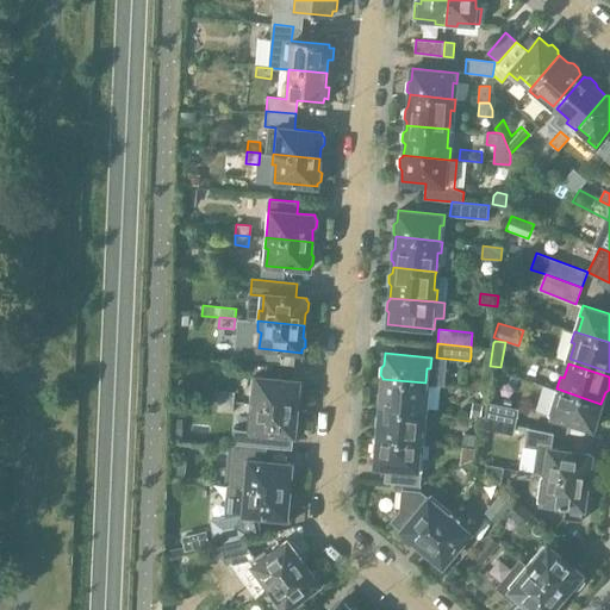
[(250,403),(297,408),(297,397),(300,394),(302,386),(299,384),(299,380),(256,377),(255,393),(251,393),(250,403)]
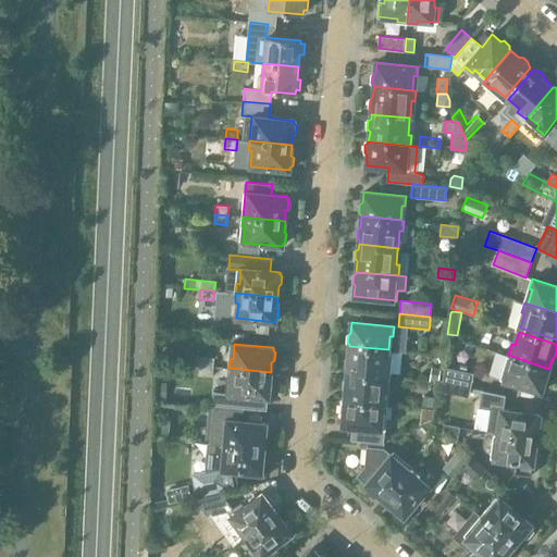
[(391,361),(392,350),(388,349),(349,346),(348,358),(345,359),(345,367),(347,370),(347,374),(385,378),(385,375),(387,360),(391,361)]
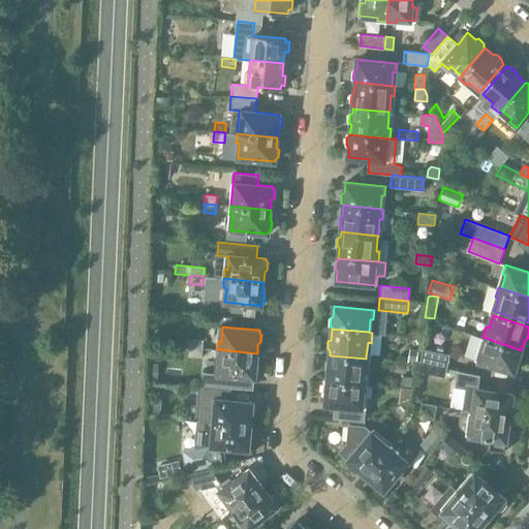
[(521,350),(486,338),(481,351),(478,350),(475,360),(515,372),(518,362),(521,360),(523,353),(521,350)]
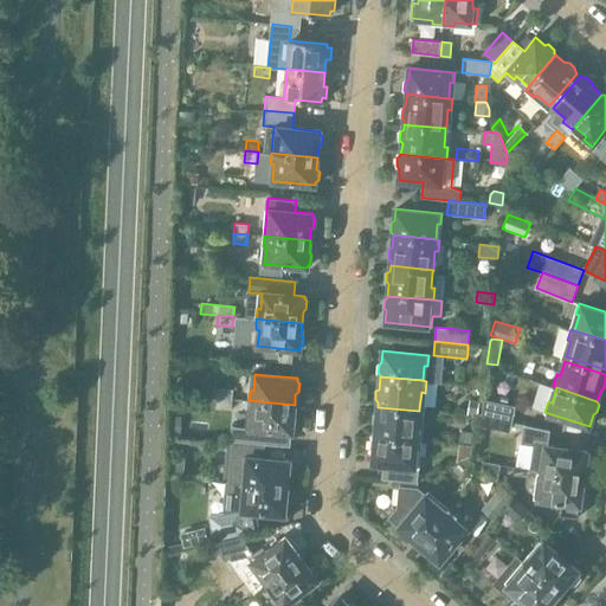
[(217,398),(232,399),(233,389),(218,388),(217,398)]
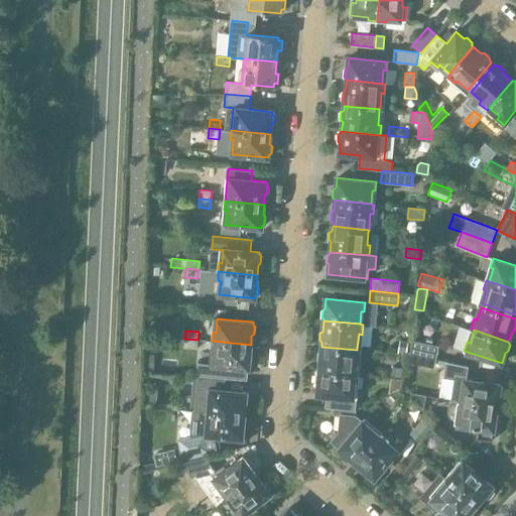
[(197,350),(198,340),(184,339),(183,348),(197,350)]
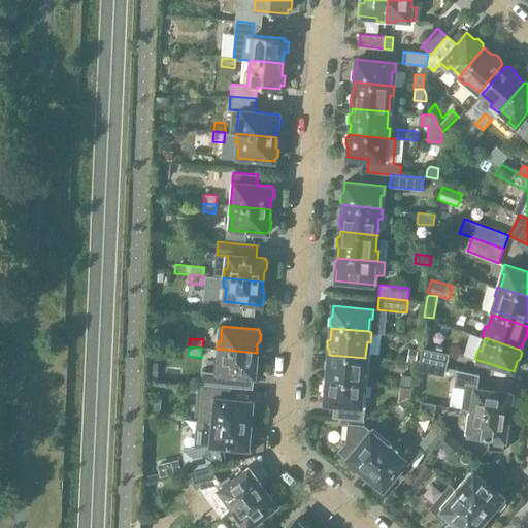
[(419,360),(446,366),(449,354),(422,348),(419,360)]
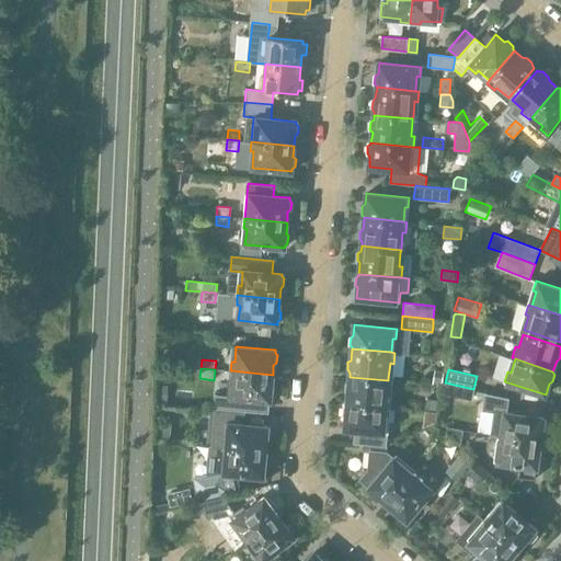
[(272,386),(273,375),(230,370),(229,381),(232,381),(231,397),(271,401),(271,398),(274,396),(274,389),(272,386)]
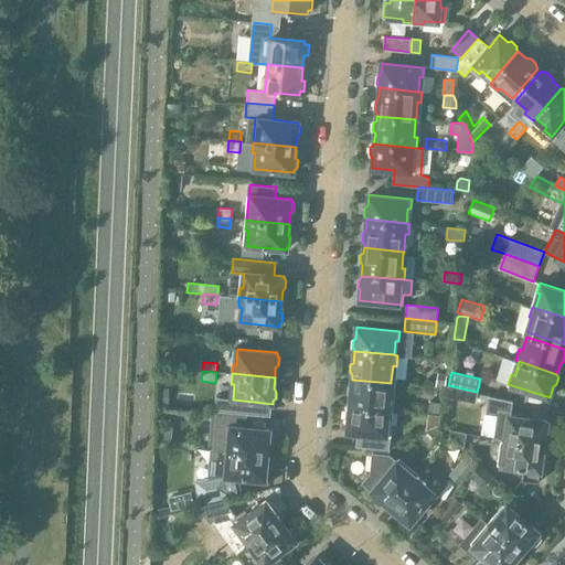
[(352,380),(352,382),(352,384),(349,386),(348,394),(351,396),(350,407),(388,411),(392,412),(393,401),(390,401),(391,385),(391,383),(352,380)]
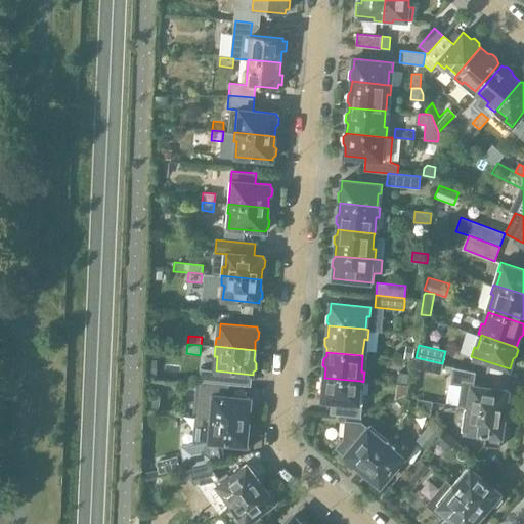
[(439,377),(442,363),(416,357),(415,357),(411,370),(439,377)]
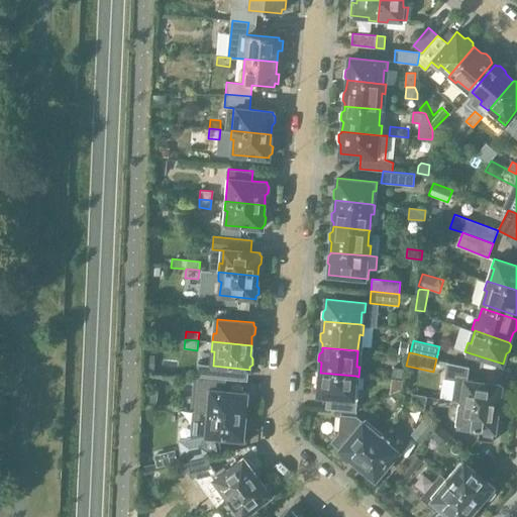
[(355,376),(320,373),(320,374),(316,377),(316,384),(319,386),(318,395),(356,399),(357,390),(354,389),(355,376)]
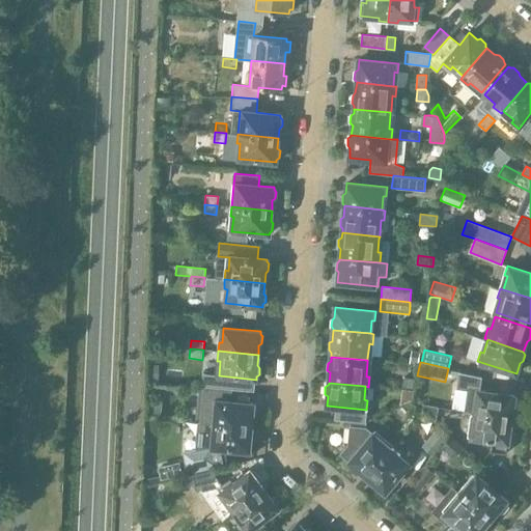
[(196,422),(251,428),(252,418),(255,416),(256,409),(253,406),(253,403),(229,401),(230,389),(202,386),(198,421),(196,421),(196,422)]
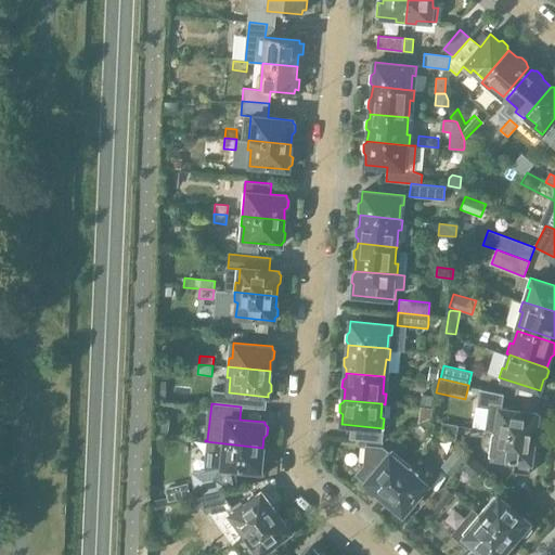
[(492,431),(534,438),(537,428),(540,426),(541,418),(539,416),(539,413),(490,405),(488,423),(493,424),(492,431)]
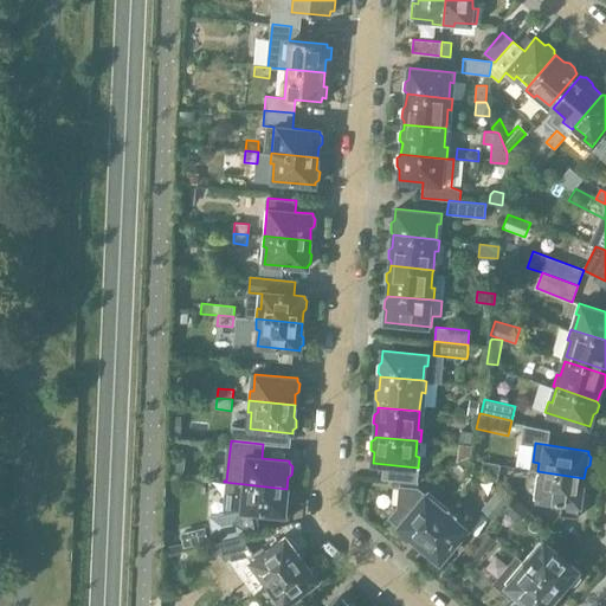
[(440,470),(436,462),(423,468),(426,476),(440,470)]
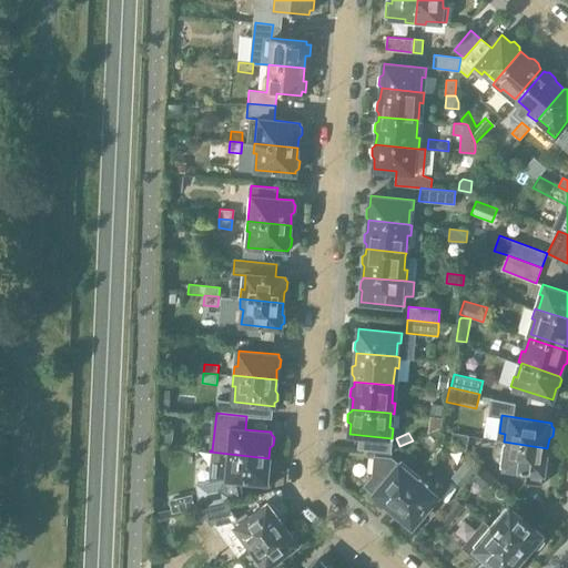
[(468,436),(453,433),(452,438),(466,450),(468,436)]
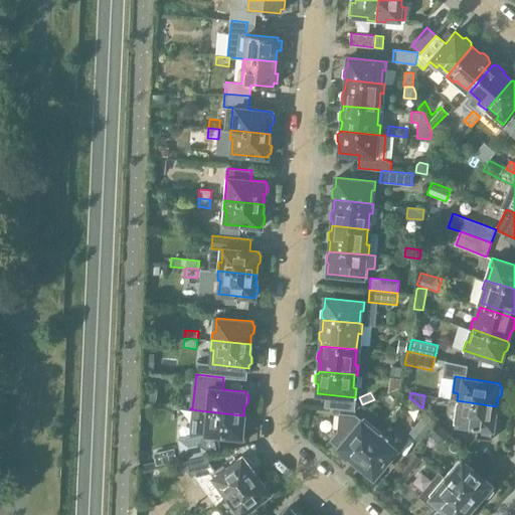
[(178,400),(178,408),(190,410),(190,409),(190,408),(191,401),(178,400)]
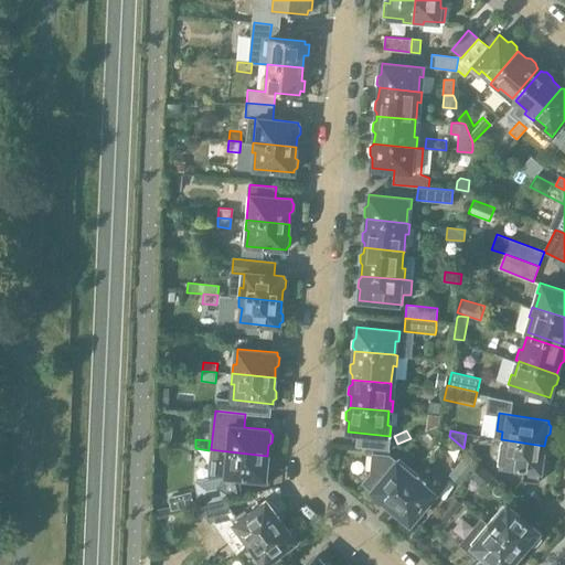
[(543,457),(544,446),(501,439),(500,449),(503,450),(501,465),(524,468),(522,480),(539,482),(540,471),(541,471),(541,469),(544,467),(545,459),(543,457)]
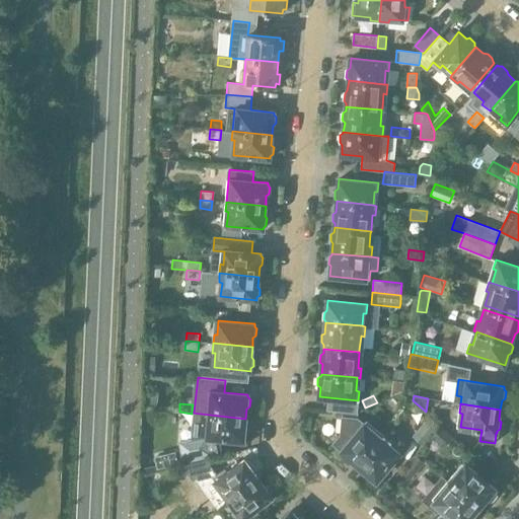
[(192,414),(179,412),(178,421),(191,422),(192,414)]
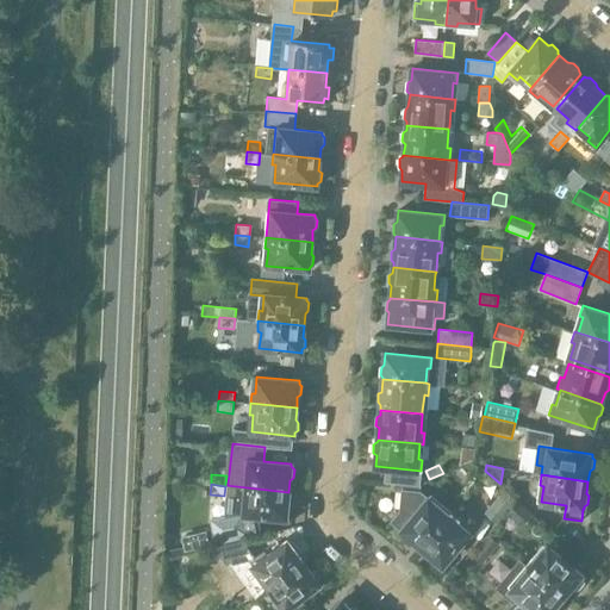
[(288,502),(288,492),(225,485),(225,486),(223,515),(209,517),(212,541),(246,535),(240,515),(286,518),(287,517),(290,515),(291,505),(288,502)]
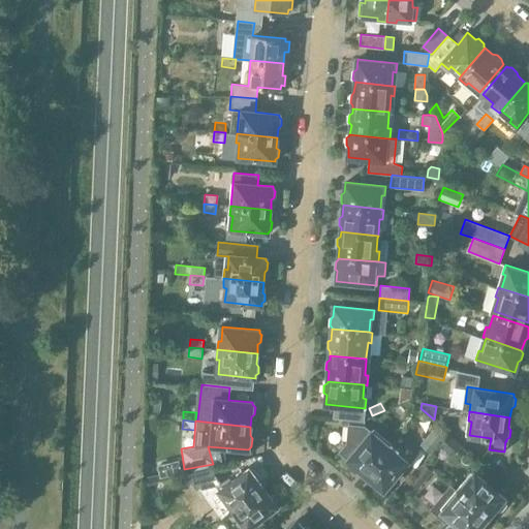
[(359,469),(366,475),(392,444),(384,438),(381,441),(371,432),(370,433),(365,428),(365,422),(350,421),(349,441),(339,453),(349,461),(349,465),(354,469),(359,469)]
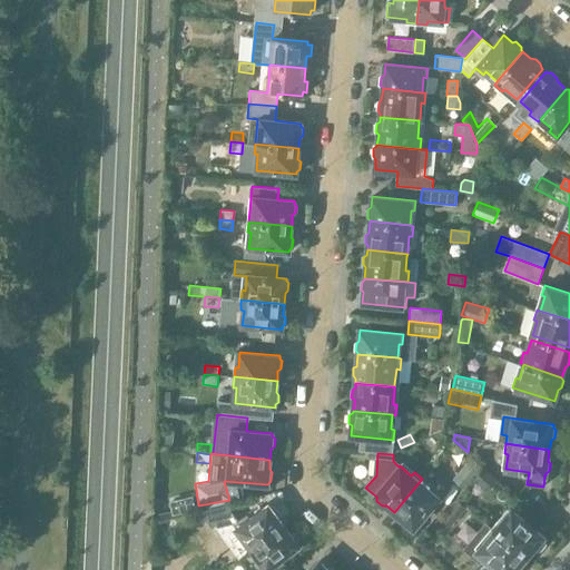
[(482,468),(471,459),(453,479),(464,489),(482,468)]
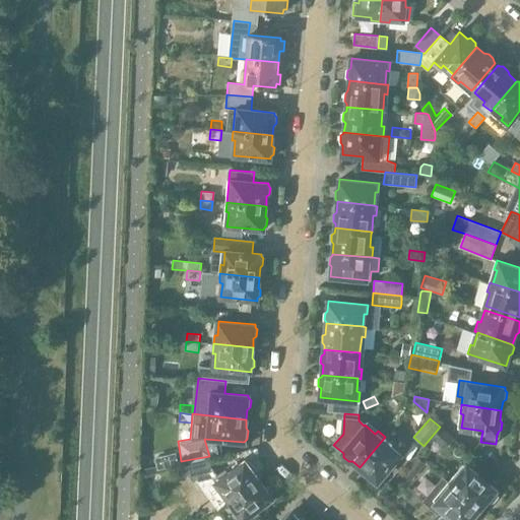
[(460,444),(441,429),(433,438),(452,454),(460,444)]
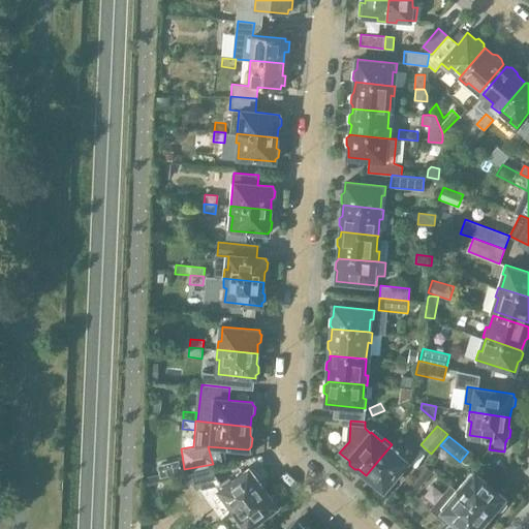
[(392,444),(366,475),(373,481),(373,486),(378,490),(382,489),(383,491),(407,462),(397,453),(399,450),(392,444)]
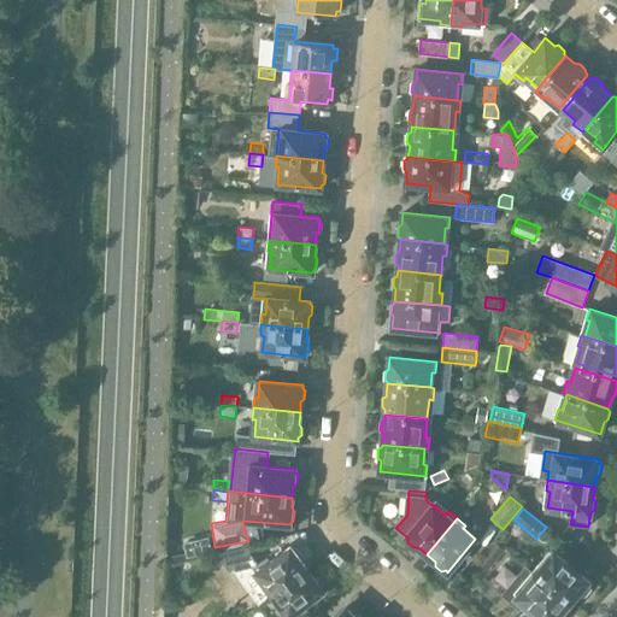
[(498,542),(505,550),(509,552),(516,544),(505,534),(498,542)]
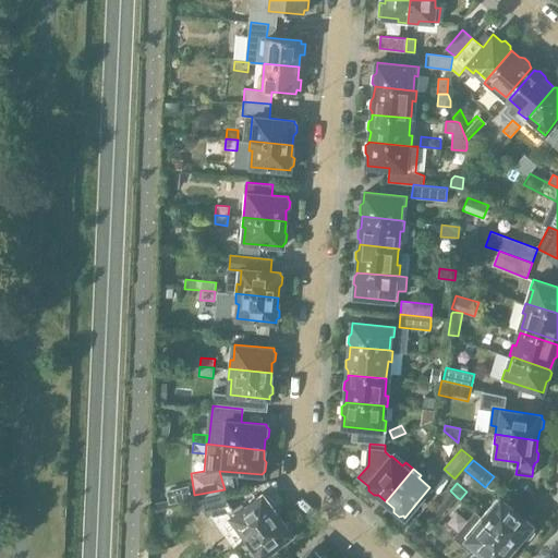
[(441,516),(450,505),(457,497),(450,490),(446,487),(431,507),(441,516)]
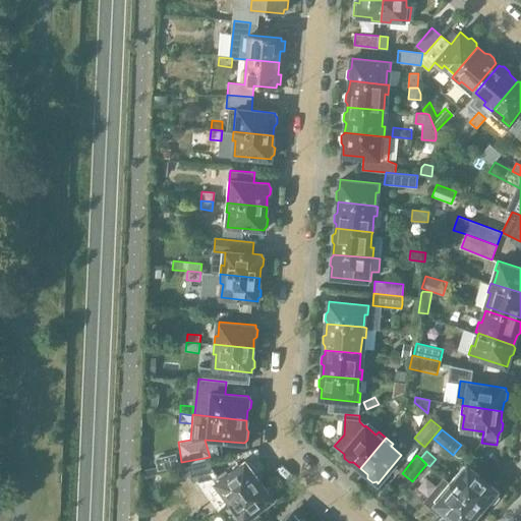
[(220,509),(258,480),(253,472),(253,469),(250,463),(246,463),(245,461),(228,474),(226,470),(217,476),(207,462),(184,467),(193,481),(197,478),(220,509)]
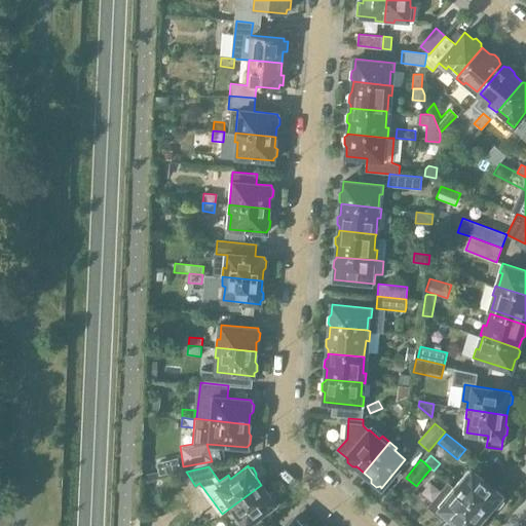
[(454,487),(485,514),(492,504),(495,506),(499,506),(503,501),(503,497),(473,471),(463,481),(461,479),(454,487)]
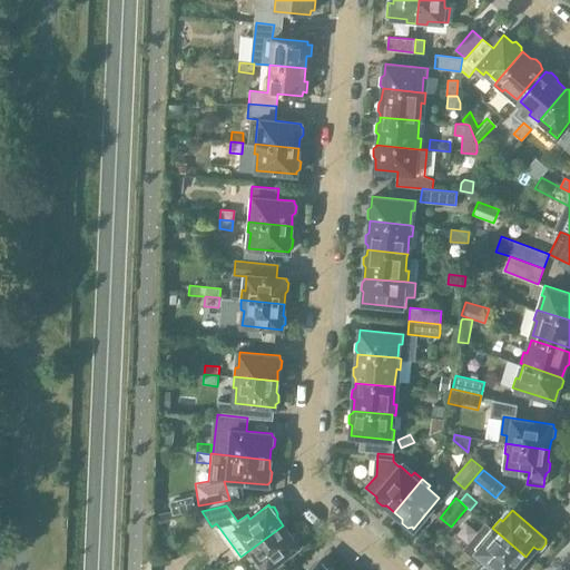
[(478,562),(483,556),(499,569),(520,569),(520,568),(518,566),(526,557),(492,528),(483,521),(461,549),(478,562)]
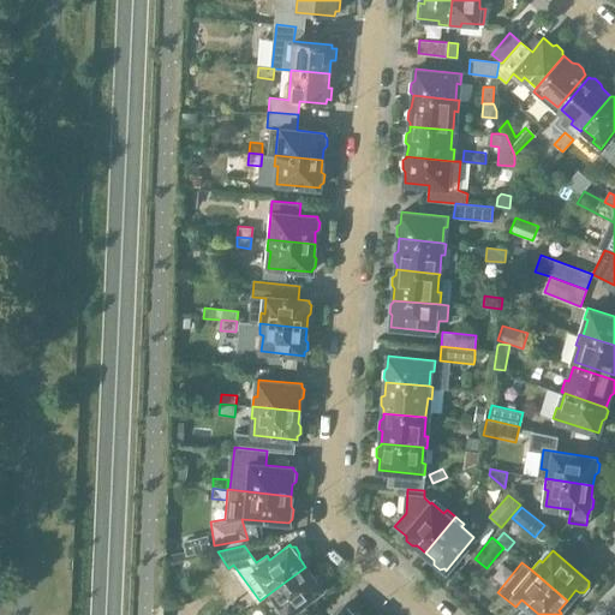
[(312,577),(305,567),(260,601),(269,614),(296,614),(305,608),(302,603),(322,589),(321,586),(322,583),(317,577),(312,577)]
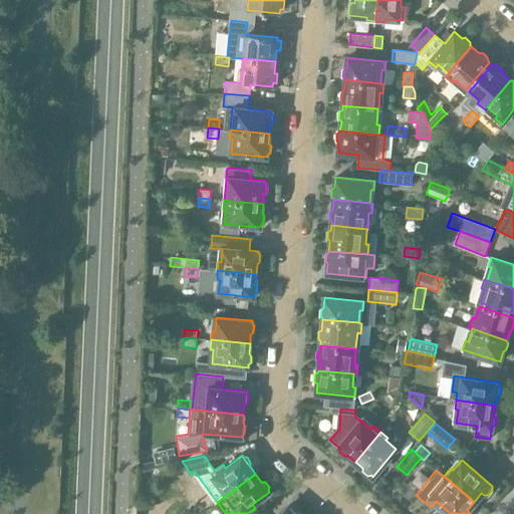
[(213,505),(203,513),(216,513),(218,513),(213,505)]
